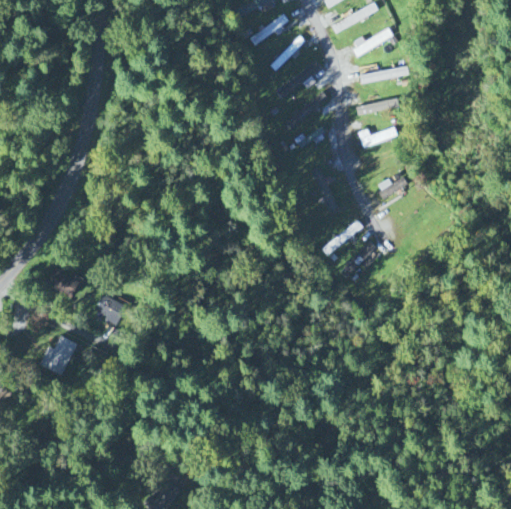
[(323,0),(328,8),(341,0),(323,0)]
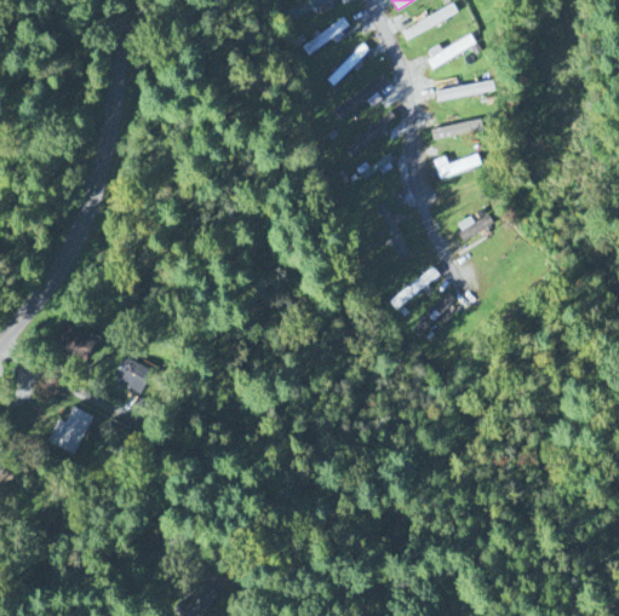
[(406,40),(459,11),(453,1),(401,30),(406,40)]
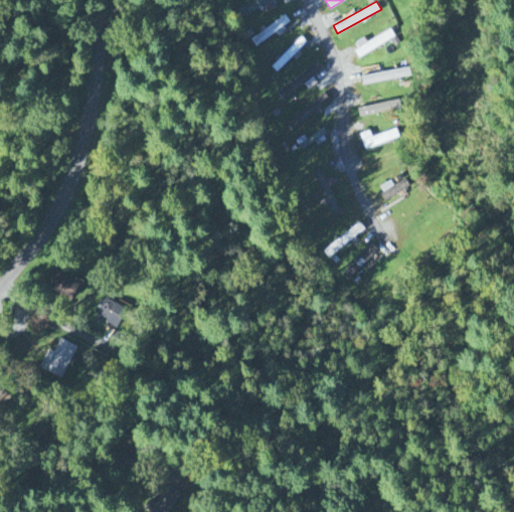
[(293,24),(287,14),(250,36),(255,46),(293,24)]
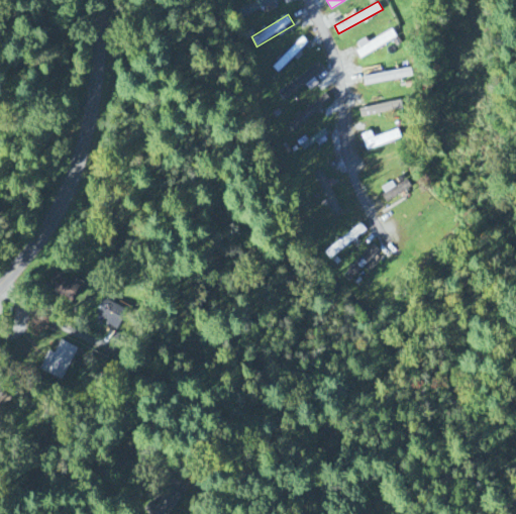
[(353,46),(359,58),(397,36),(393,27),(369,41),(367,38),(353,46)]
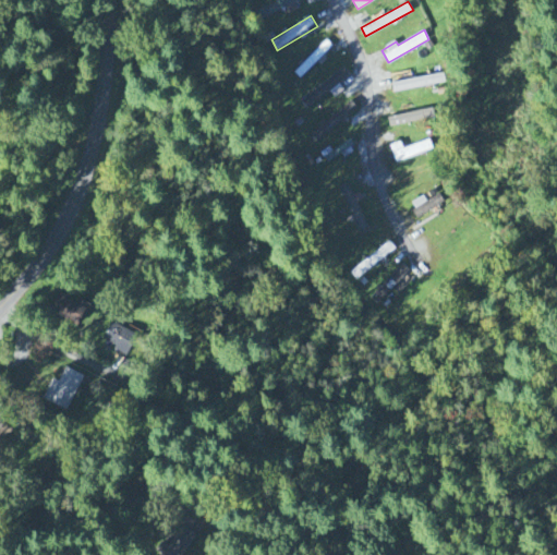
[(334,46),(327,39),(293,70),(300,76),(334,46)]
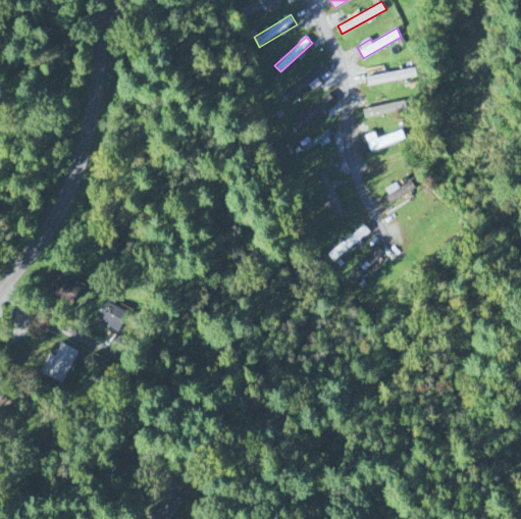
[(282,92),(291,102),(319,81),(317,78),(328,69),(322,62),(282,92)]
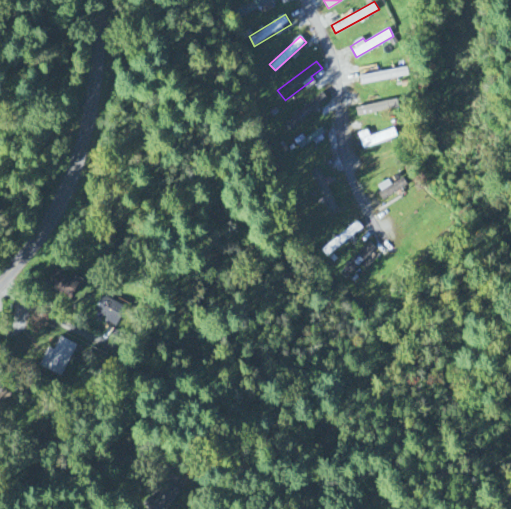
[(404,75),(402,66),(359,75),(361,84),(404,75)]
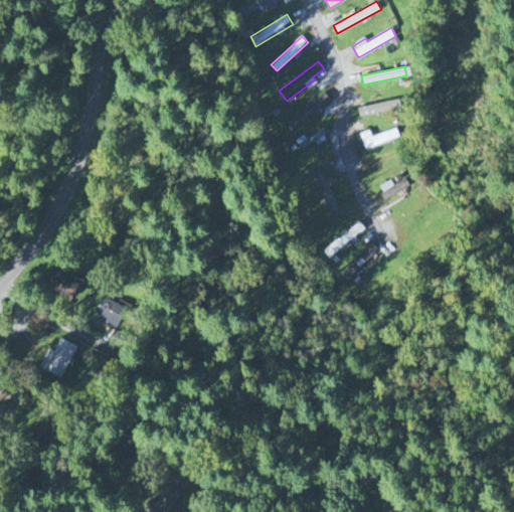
[(287,123),(293,130),(331,99),(325,92),(287,123)]
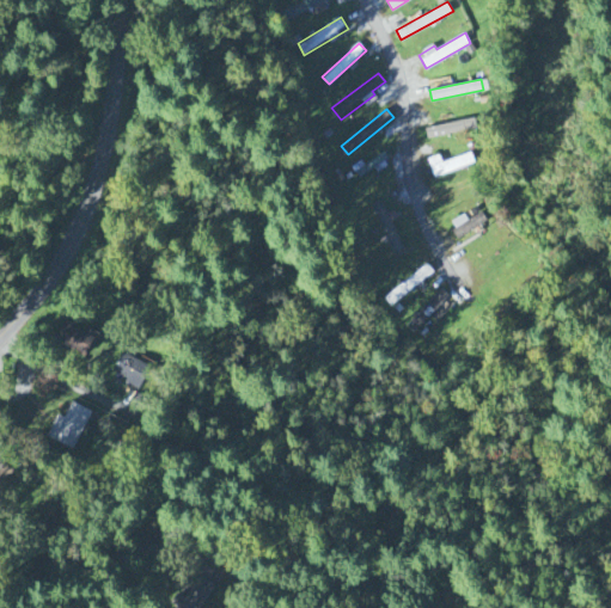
[(356,170),(361,177),(376,166),(377,167),(390,158),(383,149),(356,170)]
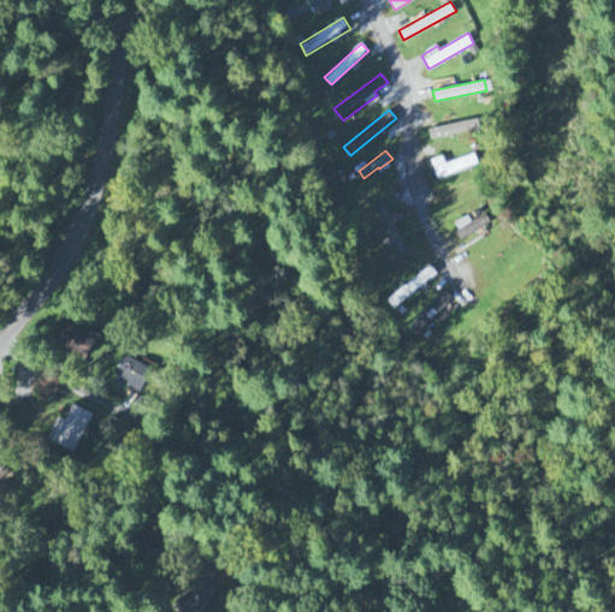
[(408,254),(397,221),(402,220),(398,209),(391,212),(388,200),(376,203),(394,259),(408,254)]
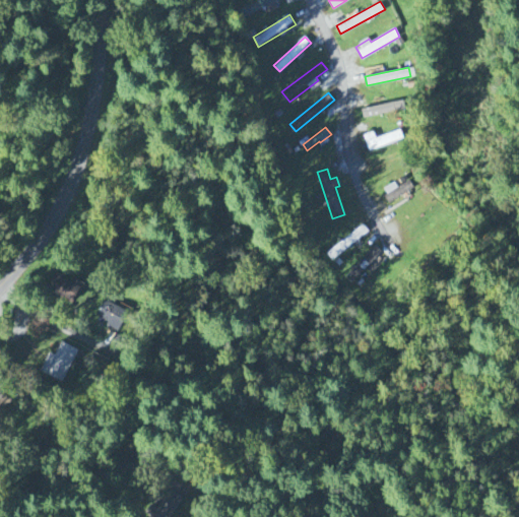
[(395,181),(383,188),(390,201),(414,188),(409,179),(397,185),(395,181)]
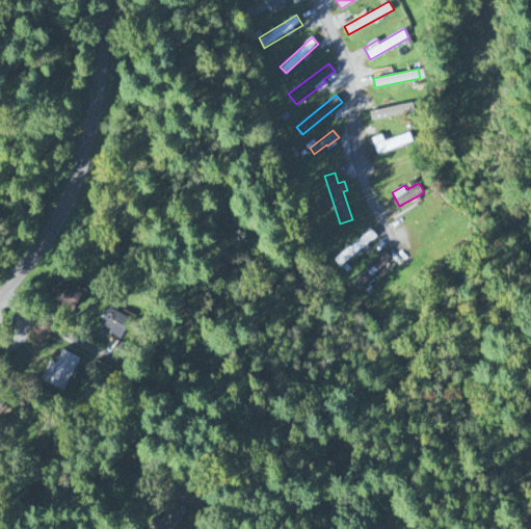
[(339,265),(378,238),(372,230),(334,257),(339,265)]
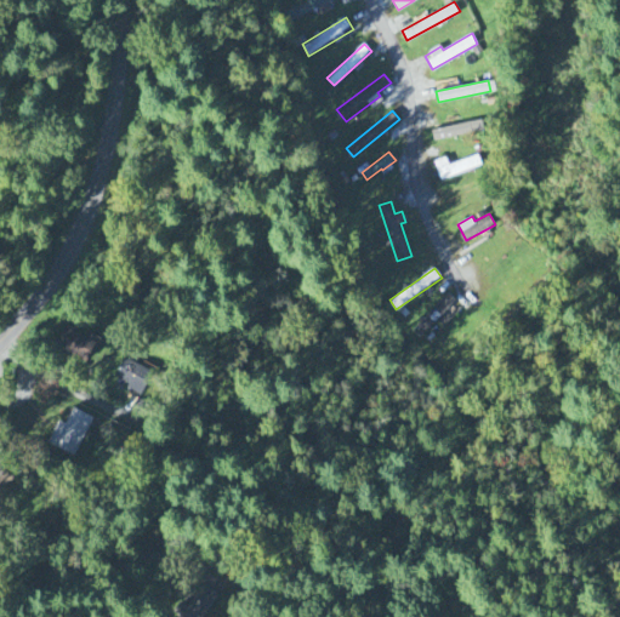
[(424,336),(456,298),(448,291),(415,329),(424,336)]
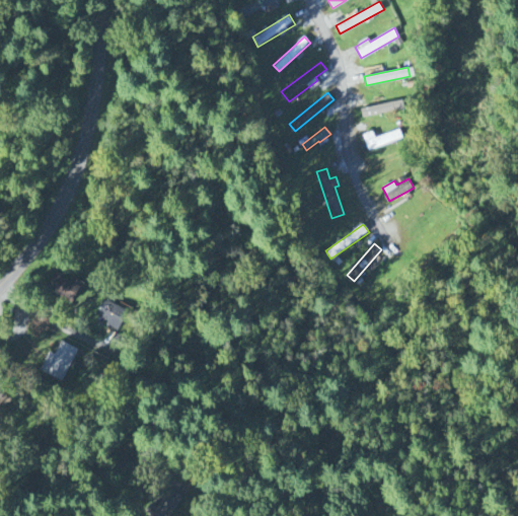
[(72,301),(80,281),(56,271),(48,292),(72,301)]
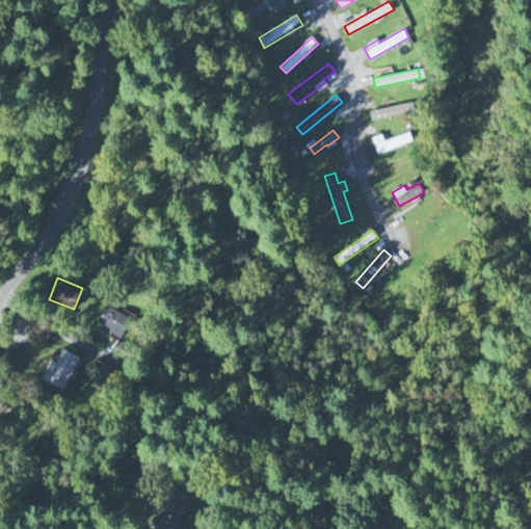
[(99,322),(112,327),(110,332),(123,337),(132,317),(106,306),(99,322)]
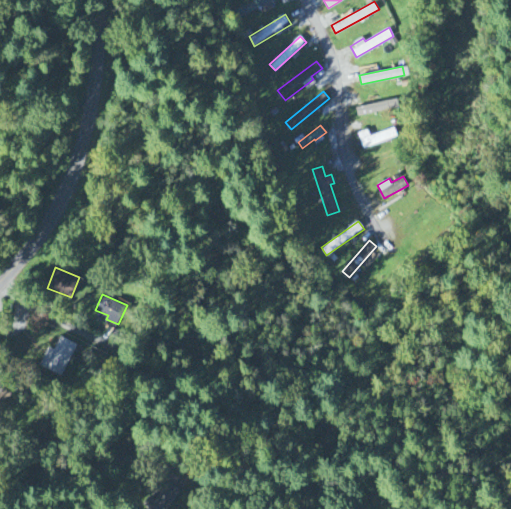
[(40,365),(63,375),(76,343),(59,336),(54,348),(48,346),(40,365)]
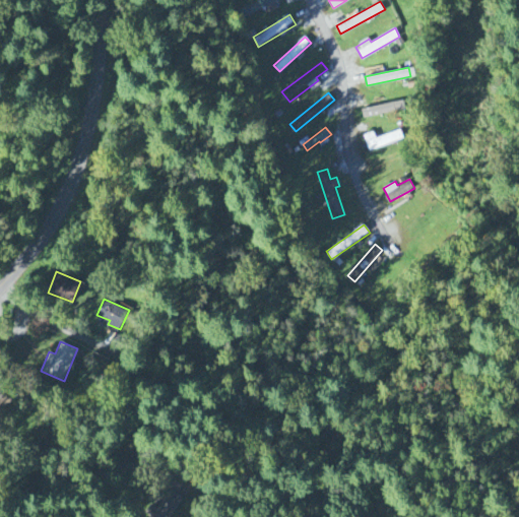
[(163,516),(171,516),(184,497),(169,488),(153,511),(163,516)]
